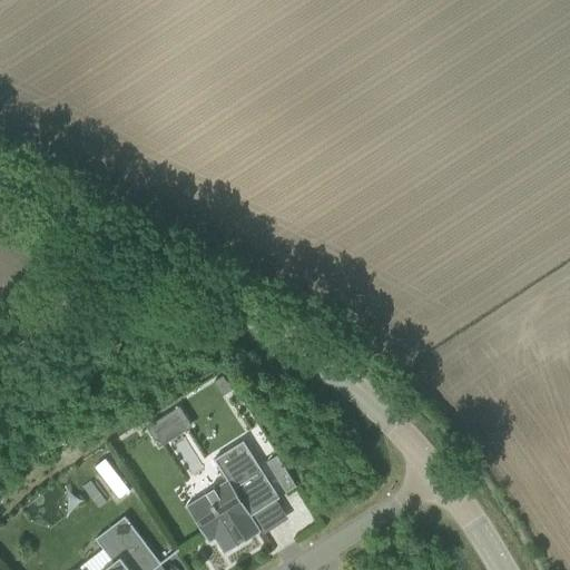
[(222,376),(213,382),(222,396),(232,391),(222,376)]
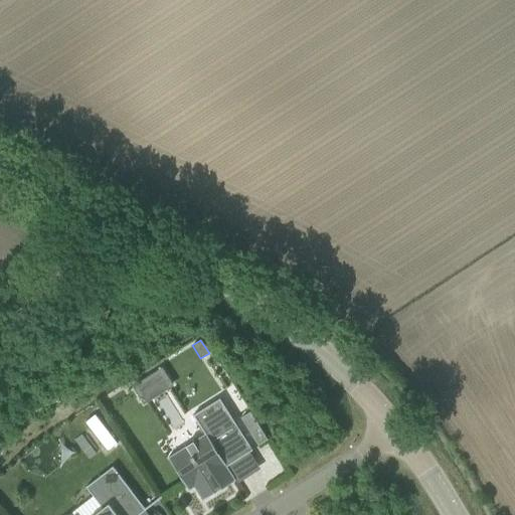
[(162,366),(133,382),(144,401),(172,385),(162,366)]
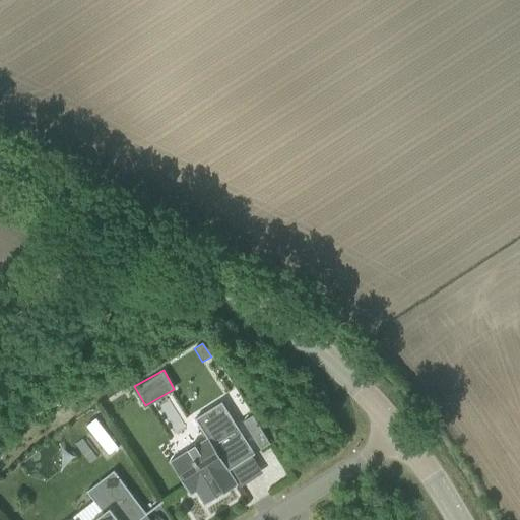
[(236,484),(237,483),(229,471),(251,457),(236,433),(239,431),(221,402),(194,419),(206,439),(169,462),(178,475),(179,475),(183,481),(182,481),(190,496),(192,495),(200,509),(217,498),(216,496),(222,492),(223,494),(237,485),(236,484)]
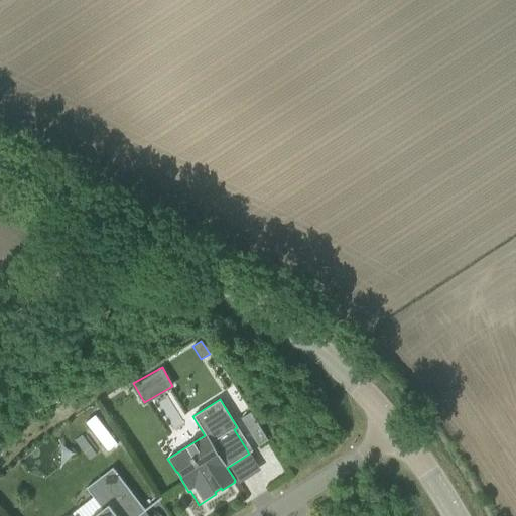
[(250,413),(241,418),(258,446),(267,440),(250,413)]
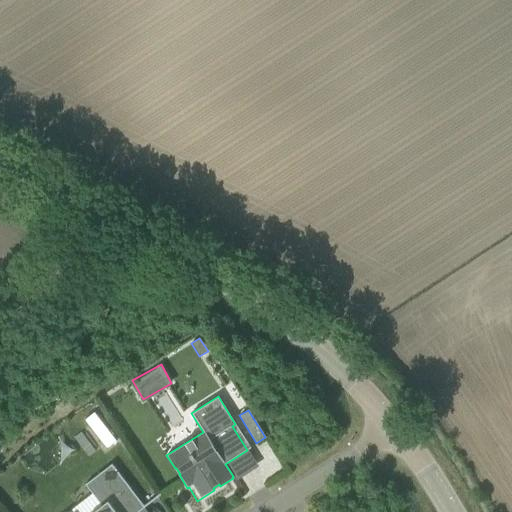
[(103,415),(85,429),(95,441),(112,428),(103,415)]
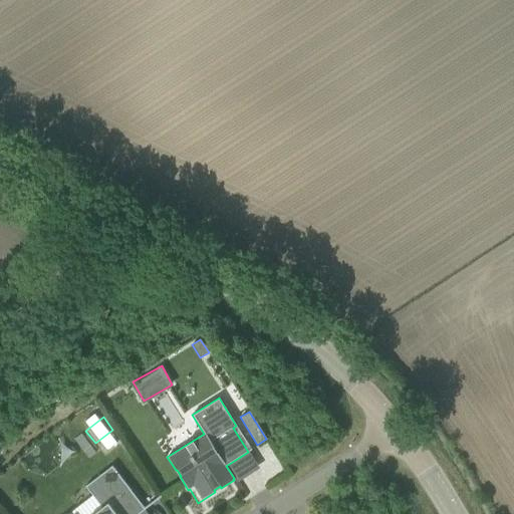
[(137,513),(145,509),(131,491),(112,466),(85,486),(102,508),(93,513),(67,513),(137,513)]
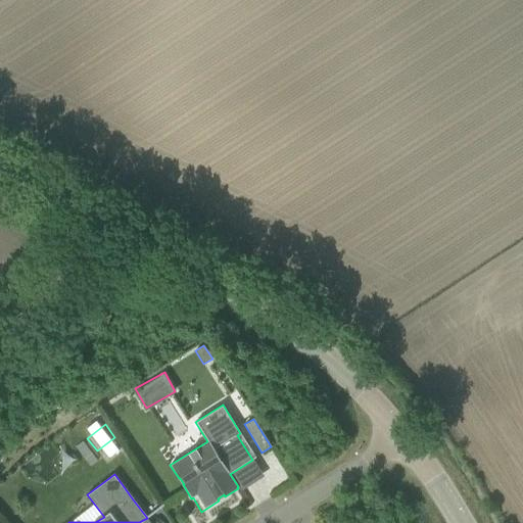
All buildings are outlined.
